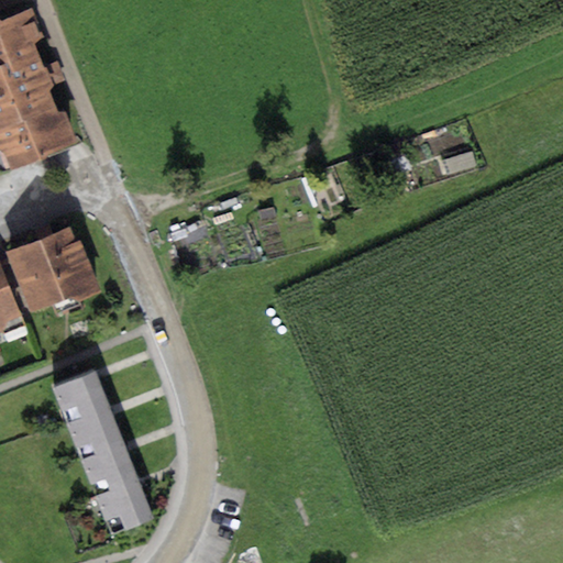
[(32,7),(0,19),(0,148),(4,150),(12,167),(77,142),(65,111),(58,111),(50,90),(63,79),(57,62),(43,67),(34,43),(44,36),(32,7)]
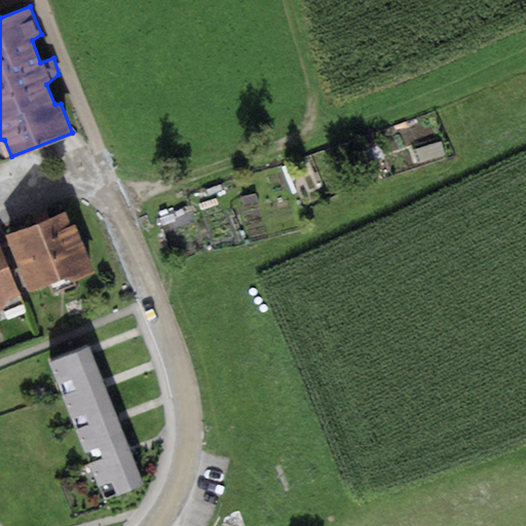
[(65,212),(5,234),(28,291),(66,276),(73,280),(95,272),(75,224),(70,226),(65,212)]
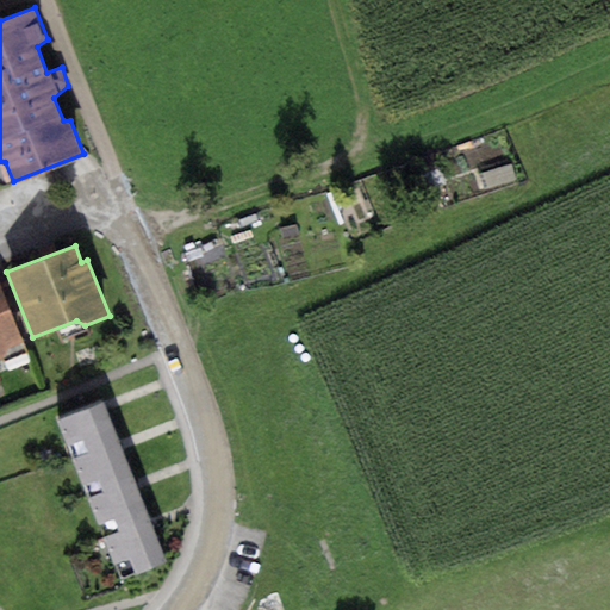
[(22,341),(0,287),(0,358),(5,356),(10,346),(22,341)]
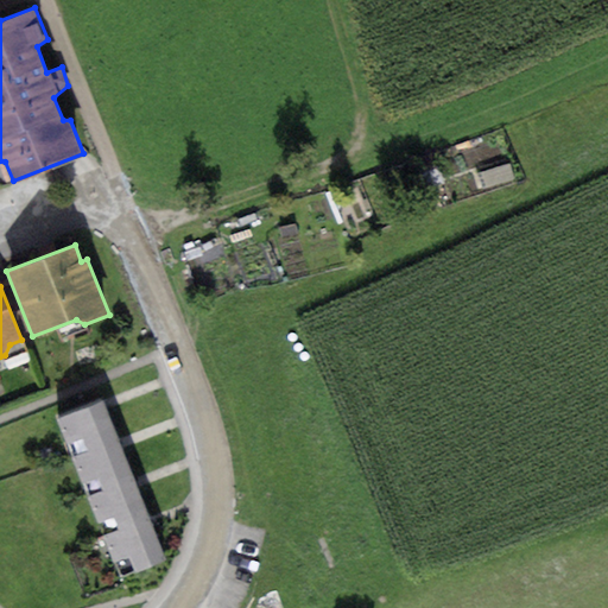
[(103,400),(56,419),(70,456),(119,437),(106,405),(103,400)]
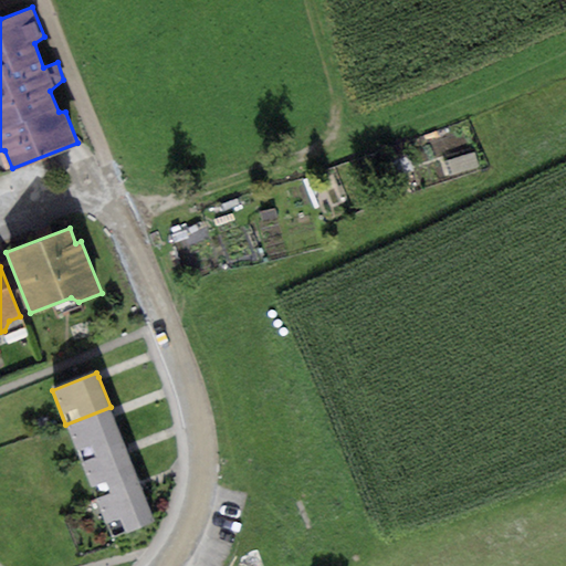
[(111,407),(65,425),(80,460),(125,442),(113,412),(111,407)]
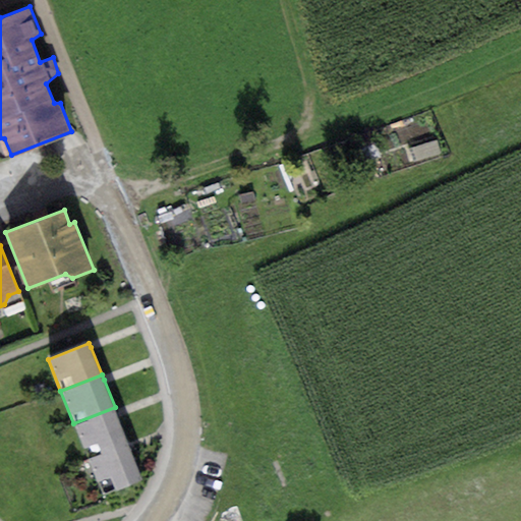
[(115,407),(73,423),(87,456),(127,440),(117,413),(115,407)]
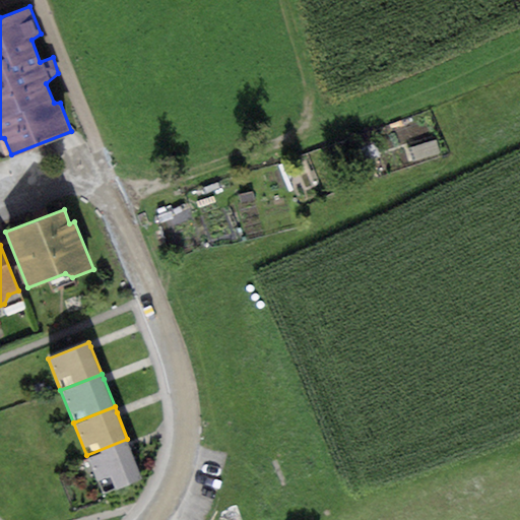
[(127,439),(86,455),(102,494),(142,477),(129,445),(127,439)]
